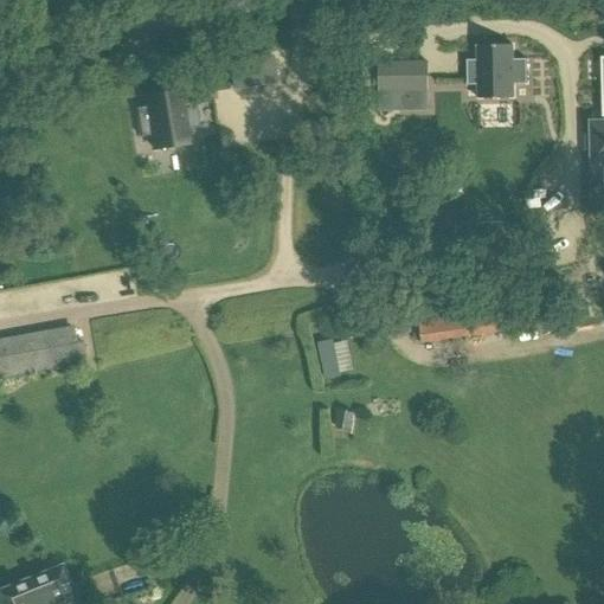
[(513,45),(474,46),(475,58),(464,58),(466,83),(474,83),(475,97),(513,96),(513,83),(525,83),(525,58),(513,58),(513,45)]
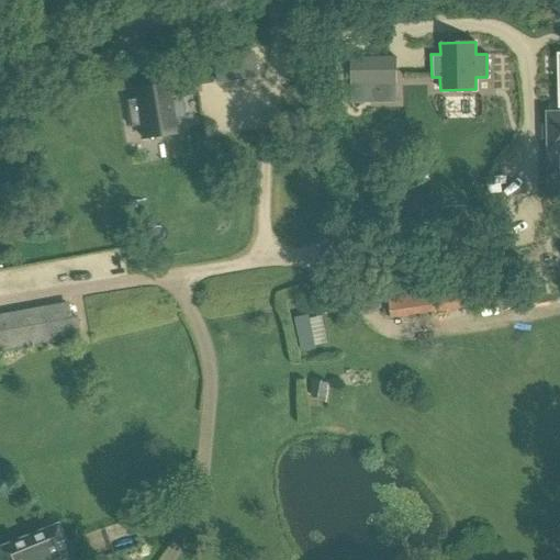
[(559,49),(557,51),(557,110),(544,110),(544,154),(559,154),(559,210),(559,49)]
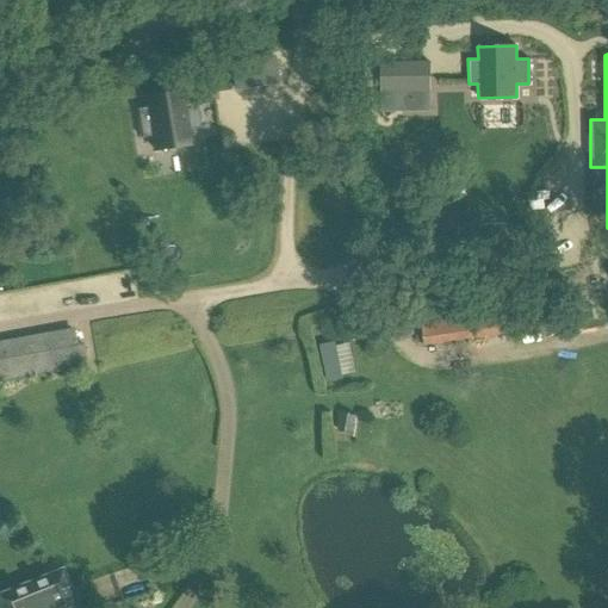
[(379,110),(398,110),(397,88),(429,88),(428,60),(379,60),(379,110)]
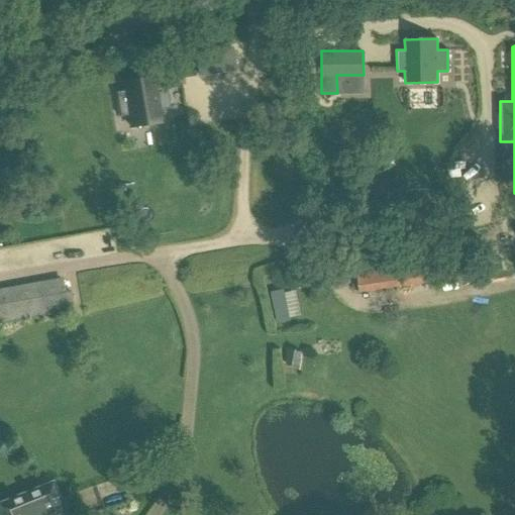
[(198,55),(186,57),(191,81),(202,78),(198,55)]
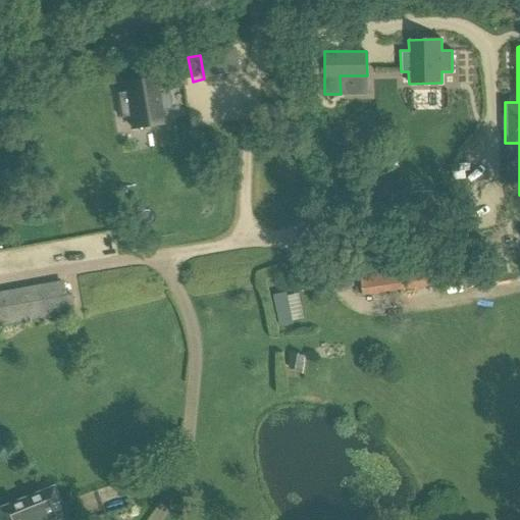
[(237,64),(211,69),(215,87),(240,81),(237,64)]
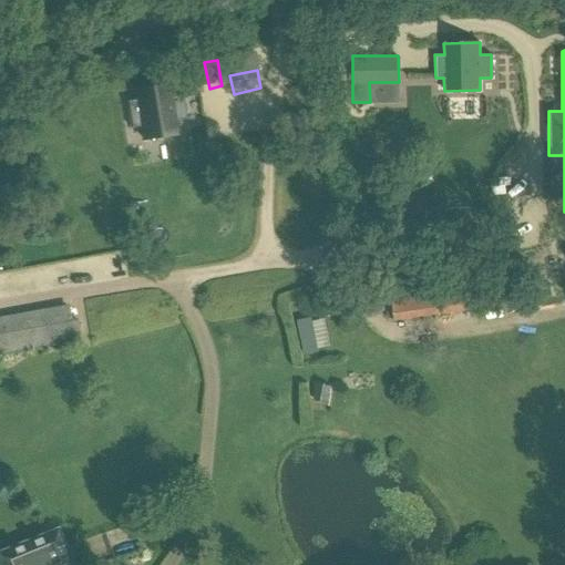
[(170,83),(131,90),(133,99),(125,100),(130,126),(136,125),(139,140),(177,134),(175,120),(185,117),(182,95),(172,96),(170,83)]
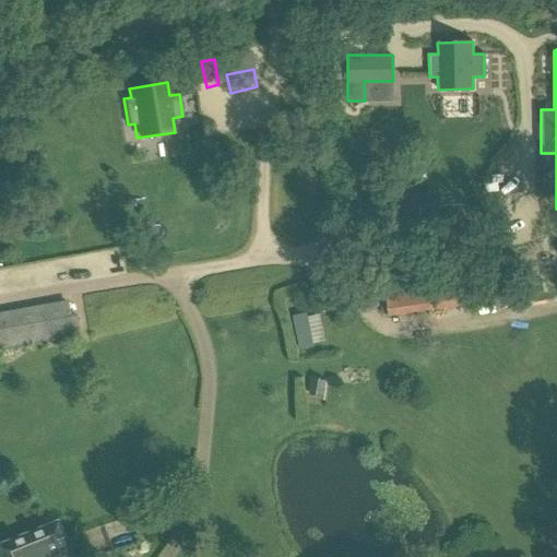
[(386,315),(500,299),(496,270),(382,285),(386,315)]
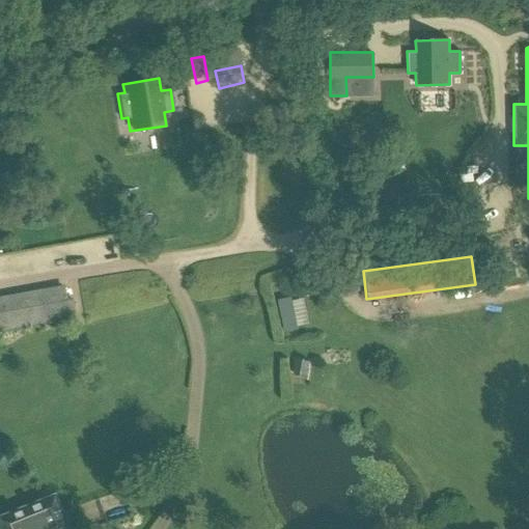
[(64,298),(61,285),(0,296),(0,330),(73,317),(70,297),(64,298)]
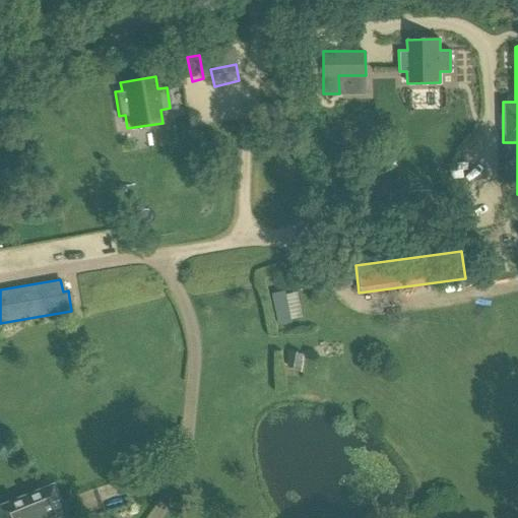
[(283,289),(270,293),(277,324),(290,321),(283,289)]
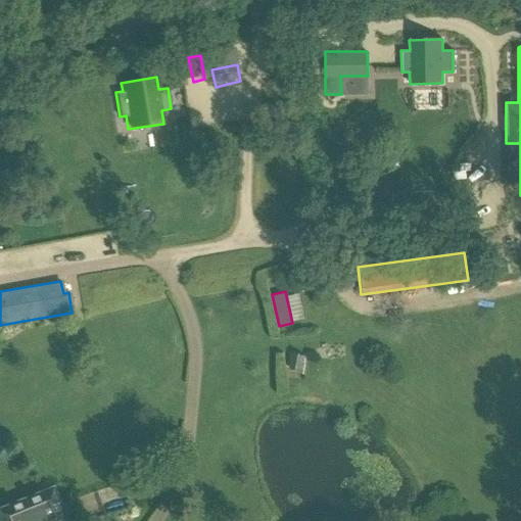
[(321,342),(338,341),(338,331),(320,331),(321,342)]
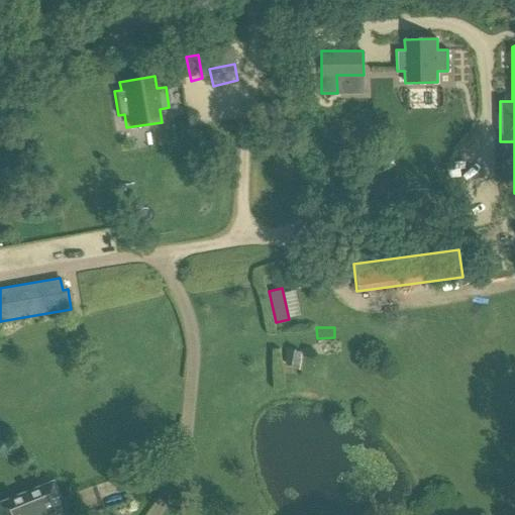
[(66,514),(50,479),(0,498),(0,514),(66,514)]
